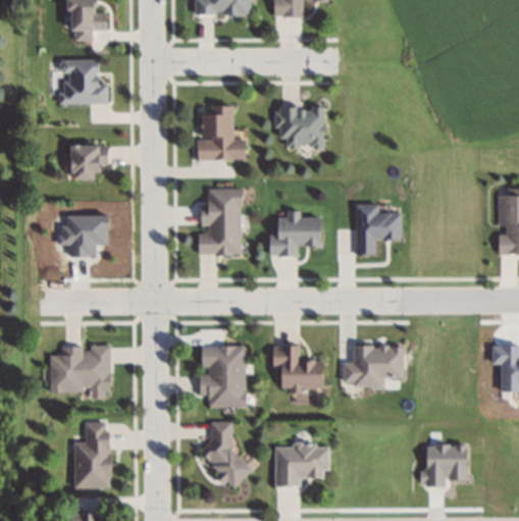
[(63,0),(97,0),(97,11),(110,12),(109,29),(95,29),(95,44),(76,43),(73,30),(64,30),(63,0)]
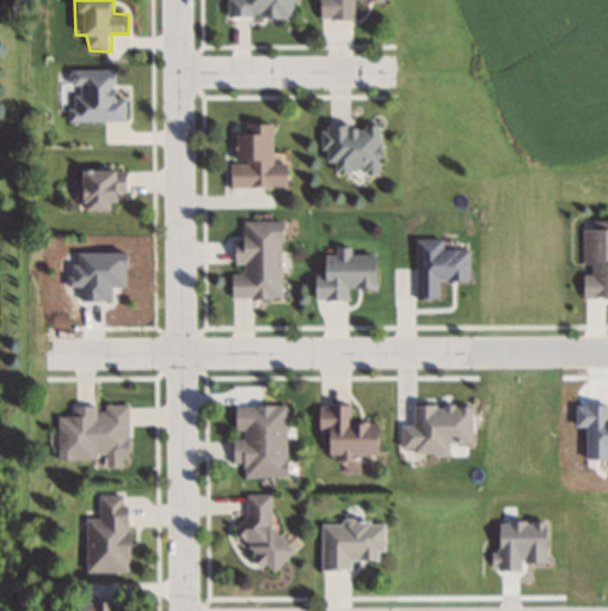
[(294,0),(294,16),(229,19),(227,0),(294,0)]
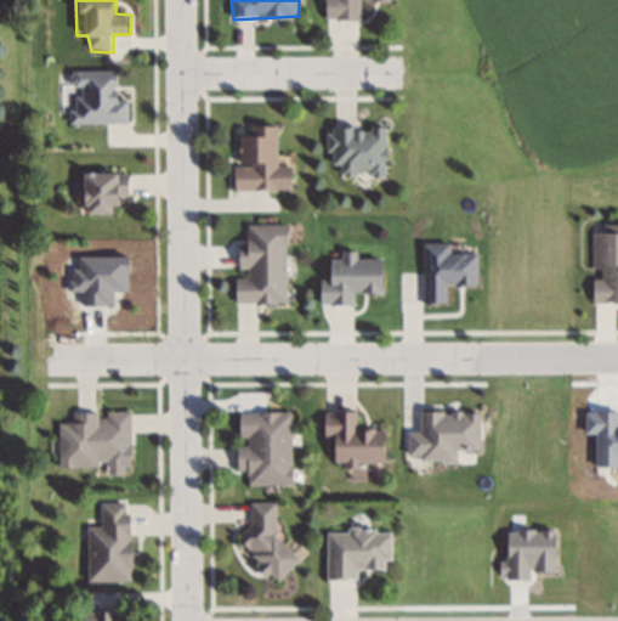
[(393,0),(395,4),(361,1),(363,21),(325,20),(325,0),(393,0)]
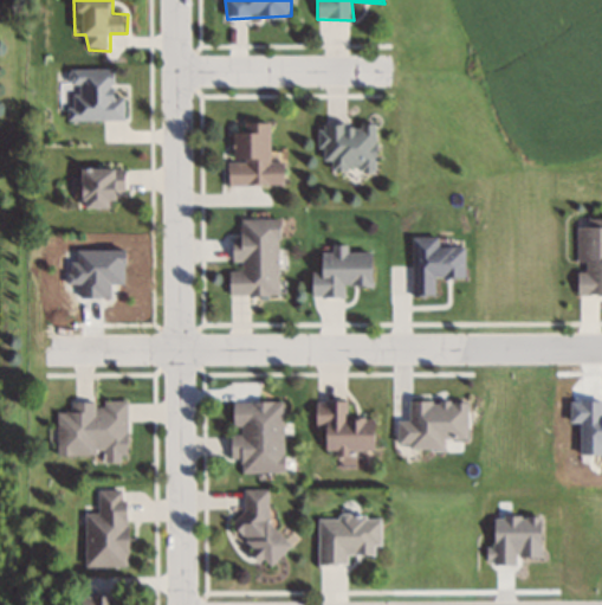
[(112,71),(114,97),(125,97),(128,117),(68,122),(64,69),(112,71)]
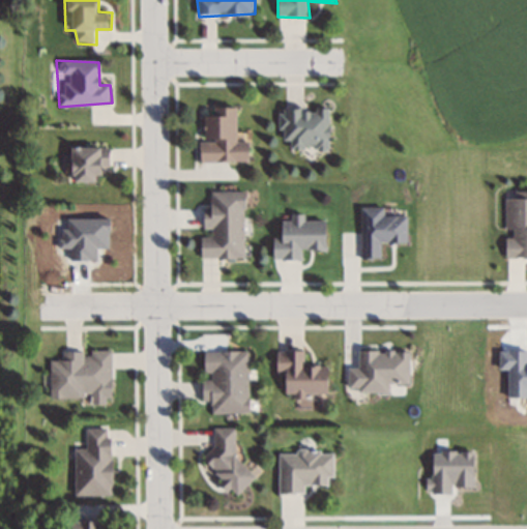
[(203,163),(250,163),(250,131),(239,131),(233,109),(203,106),(202,135),(203,163)]
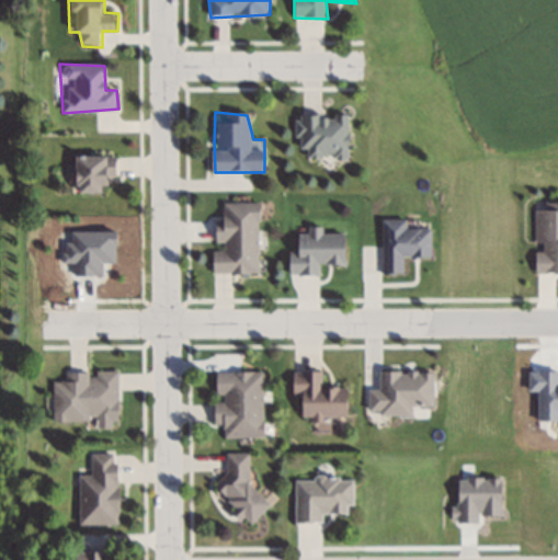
[(302,116),(350,115),(349,159),(308,160),(307,150),(300,151),(300,138),(294,139),(296,118),(302,116)]
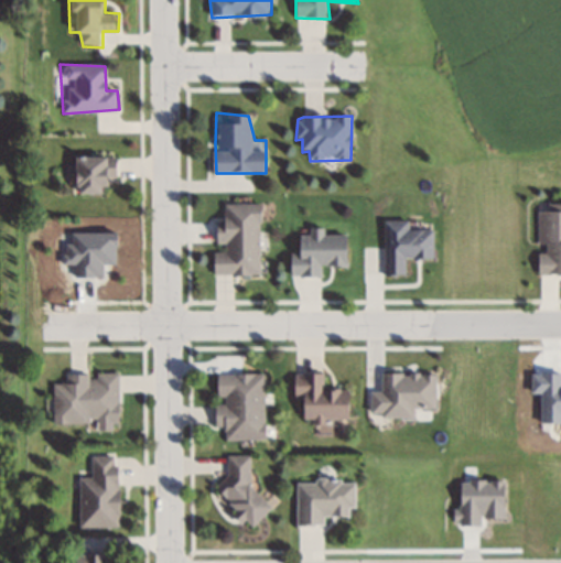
[(118,159),(120,177),(106,177),(107,193),(74,194),(73,157),(118,159)]
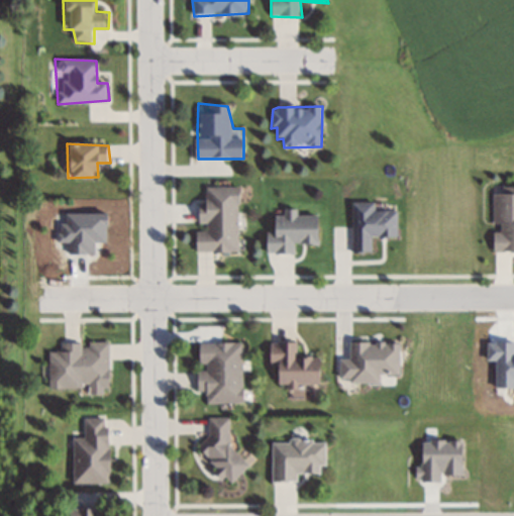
[(495,251),(513,251),(513,187),(496,187),(495,251)]
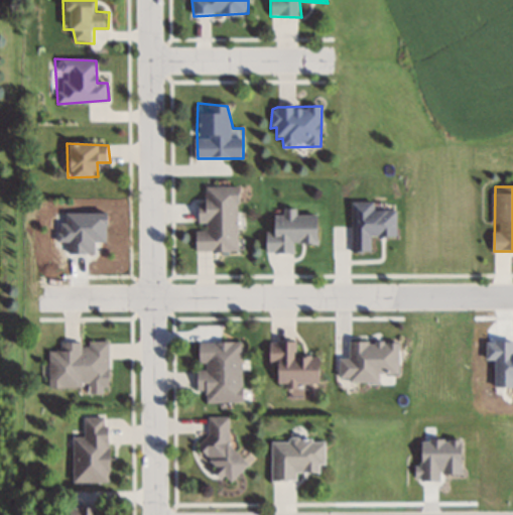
[(198,223),(207,223),(207,232),(196,232),(196,252),(238,253),(239,187),(206,187),(206,204),(198,203),(198,223)]
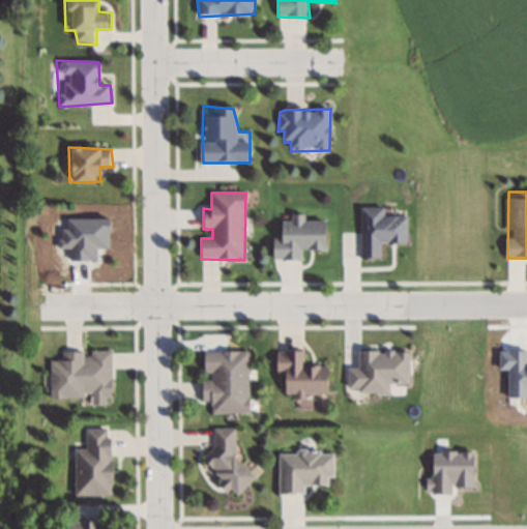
[(385,207),(362,207),(362,259),(381,259),(381,242),(407,242),(407,215),(385,215),(385,207)]
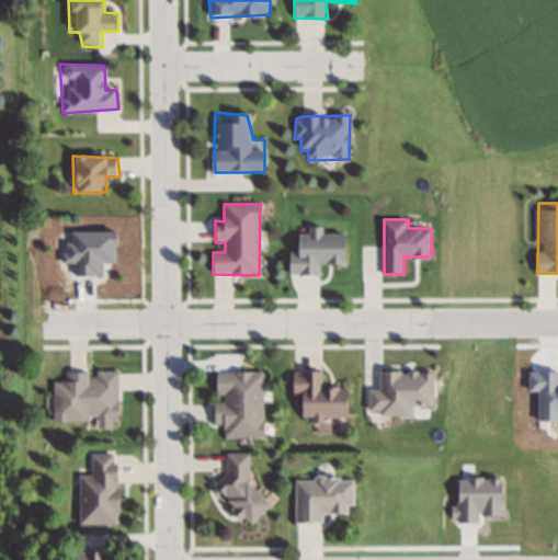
[(289,275),(320,275),(320,264),(346,265),(348,233),(323,233),(323,231),(298,230),(298,253),(291,253),(289,275)]
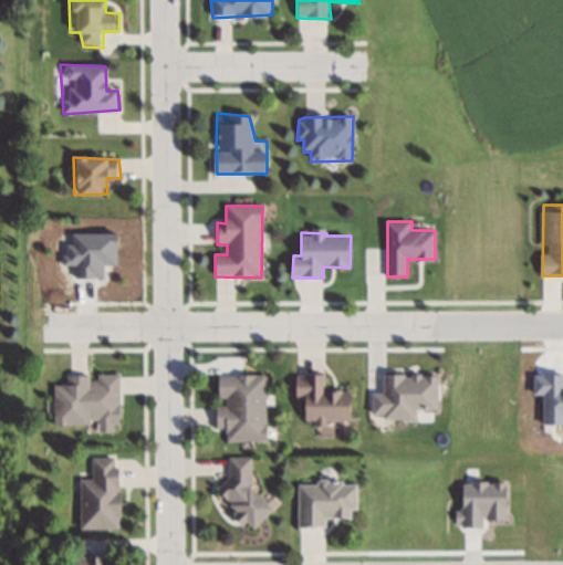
[(120,376),(68,375),(68,386),(54,386),(54,429),(120,429),(120,376)]
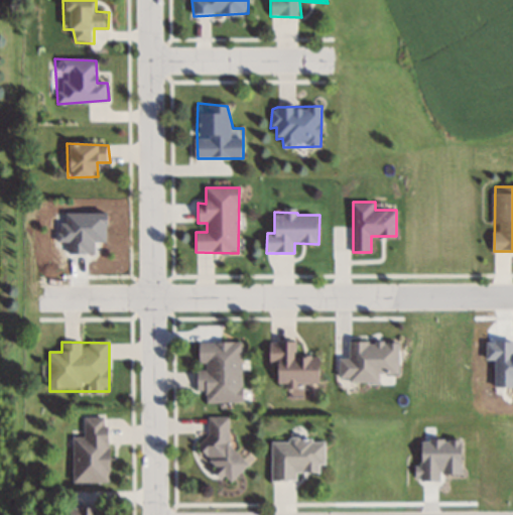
[(295,342),(271,342),(272,384),(321,383),(319,357),(296,357),(295,342)]
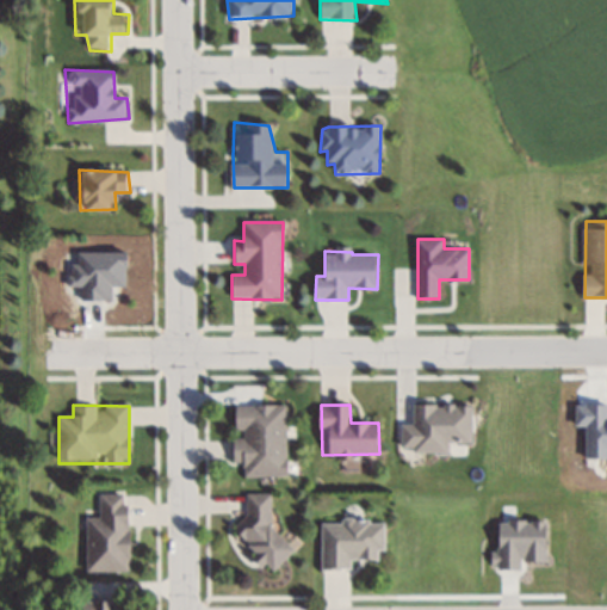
[(446,451),(446,442),(470,443),(470,405),(414,405),(414,424),(402,424),(402,451),(446,451)]
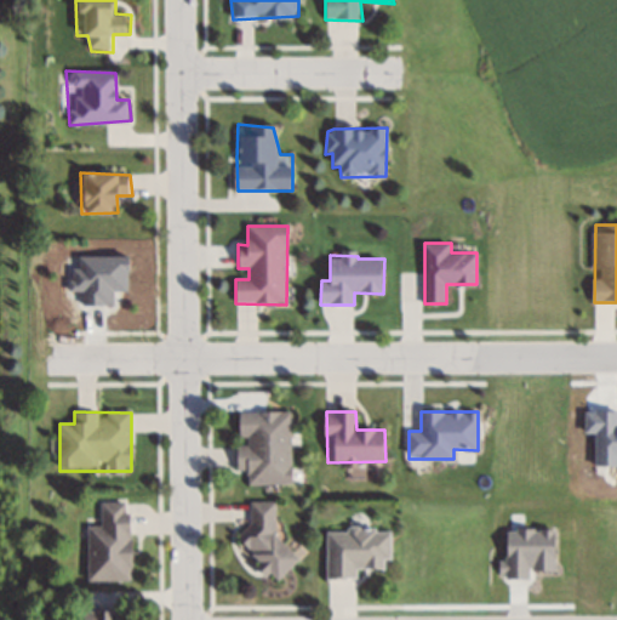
[(291,413),(238,413),(238,470),(249,470),(249,484),(291,484),(291,413)]
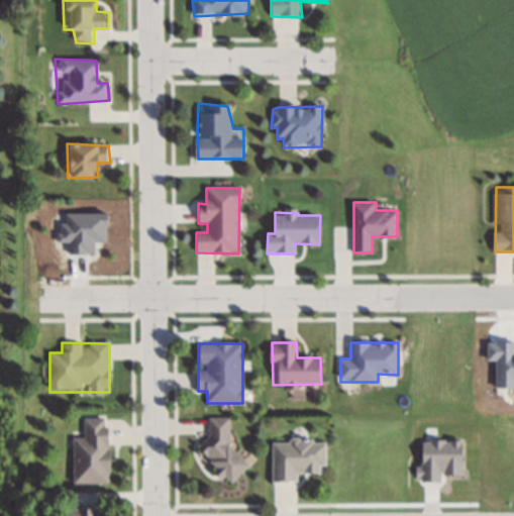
[(230,418),(208,418),(207,479),(243,480),(244,455),(230,455),(230,418)]
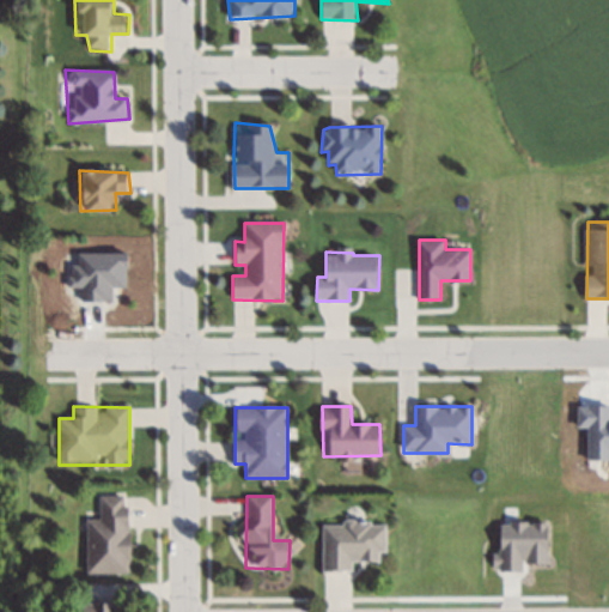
[(87,520),(87,574),(128,574),(128,497),(102,497),(102,520),(87,520)]
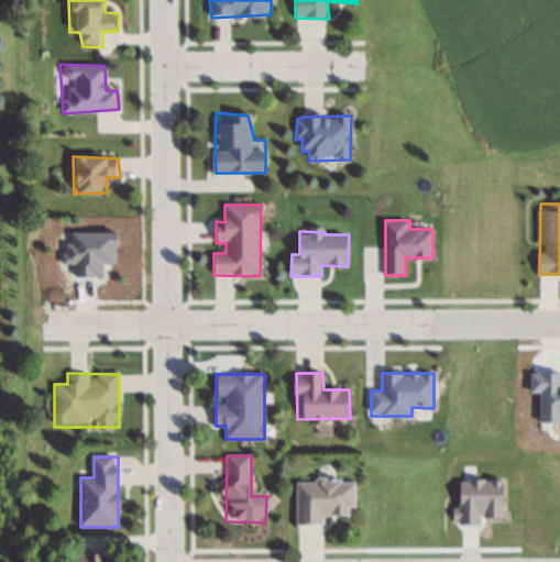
[(298,481),(297,525),(325,525),(325,516),(353,516),(354,481),(298,481)]
